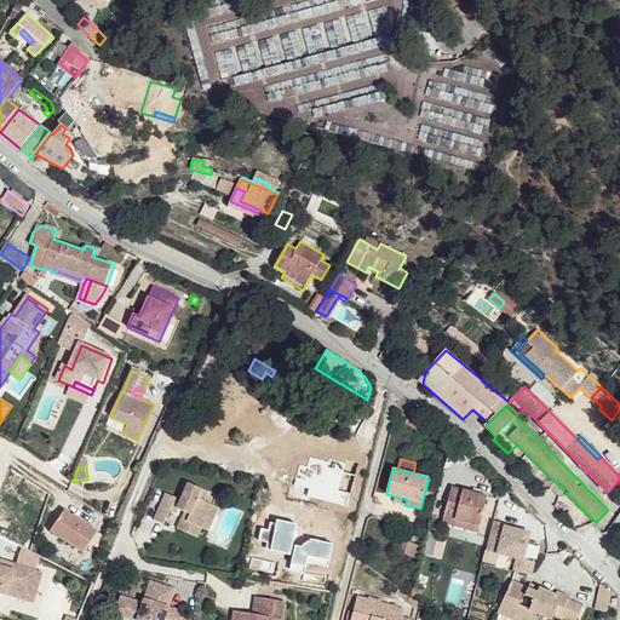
[(190,482),(182,498),(179,507),(188,512),(194,515),(191,521),(184,518),(181,527),(201,537),(205,529),(213,511),(216,506),(207,501),(211,491),(190,482)]
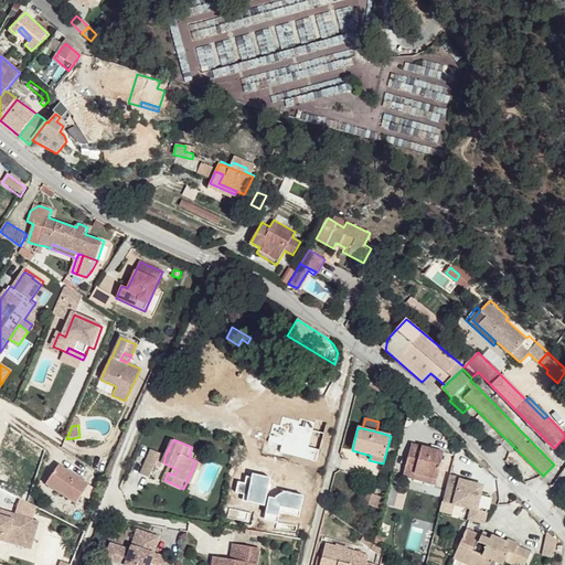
[(413,444),(405,471),(436,479),(444,452),(413,444)]
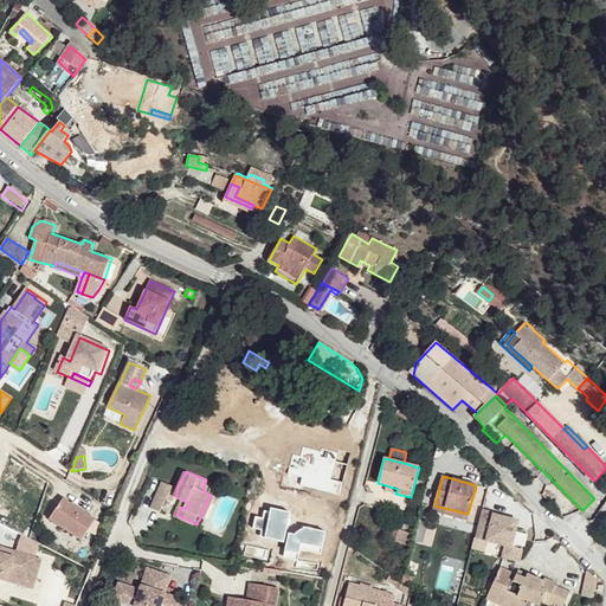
[(165,497),(171,484),(162,481),(149,507),(158,511),(165,498),(165,497)]
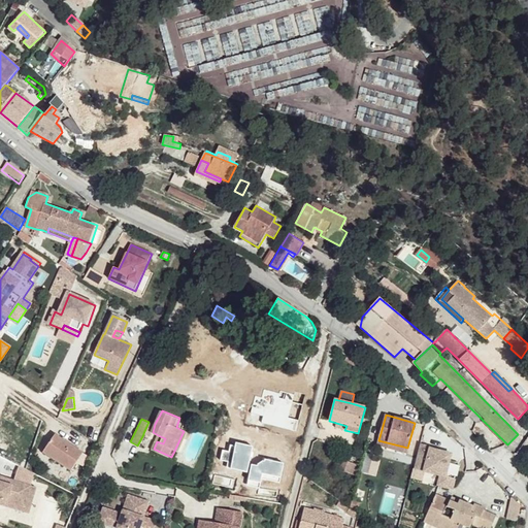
[(155,424),(149,422),(143,433),(150,436),(153,432),(155,424)]
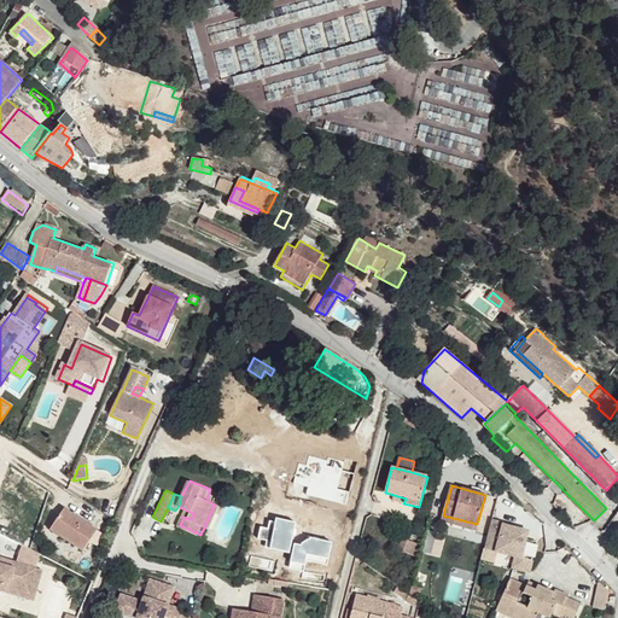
[(85,552),(92,541),(98,531),(65,509),(53,528),(66,536),(65,538),(85,552)]
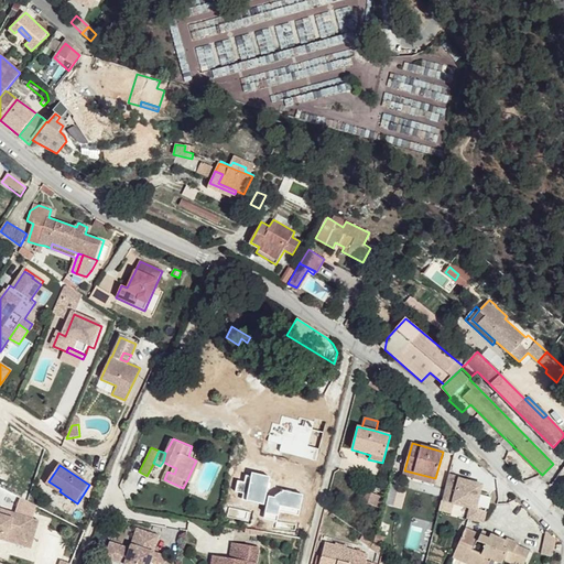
[(199,467),(194,465),(186,481),(192,484),(199,467)]
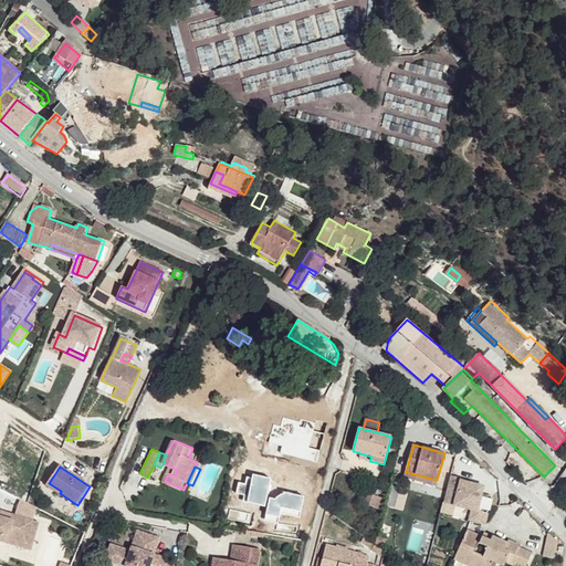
[(451,470),(444,498),(473,504),(470,514),(485,519),(492,491),(482,489),(484,482),(472,479),(461,475),(462,473),(451,470)]
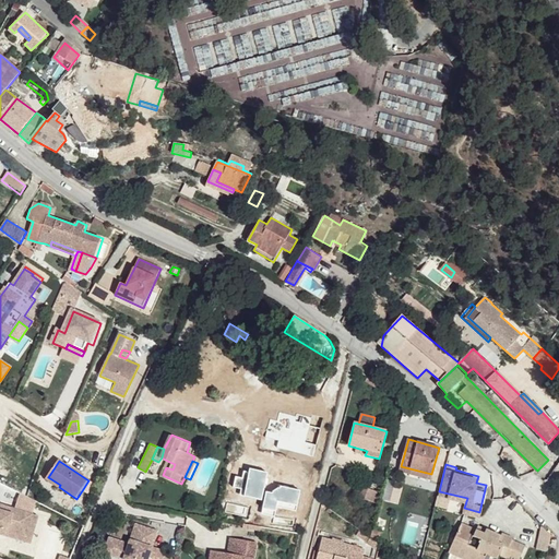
[(431,474),(401,466),(400,471),(430,480),(431,474)]
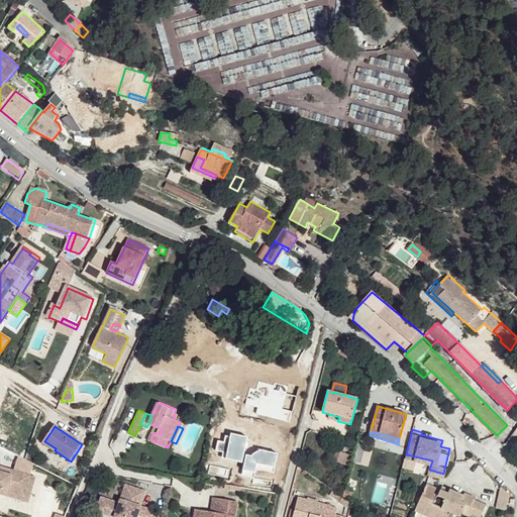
[(246,440),(225,435),(223,442),(217,441),(215,450),(242,457),(246,440)]
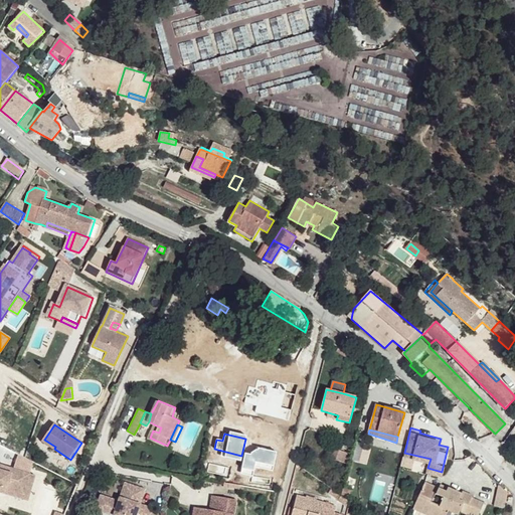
[(344,462),(346,453),(331,448),(329,458),(336,460),(337,460),(344,462)]
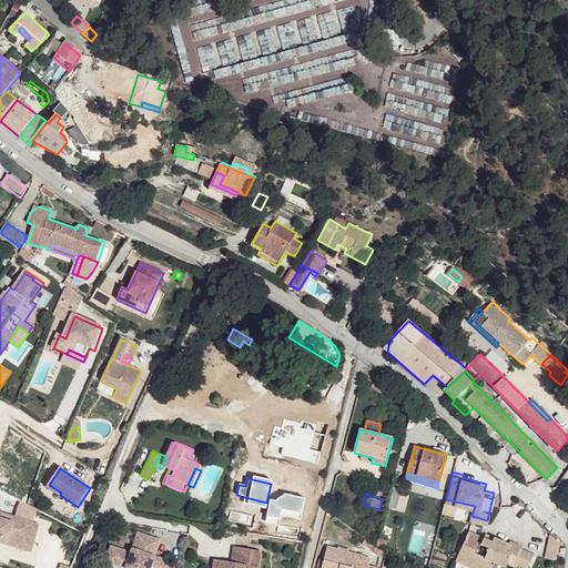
[(283,503),(270,500),(266,517),(280,520),(281,516),(284,516),(288,514),(288,511),(302,515),(305,499),(284,495),(283,503)]
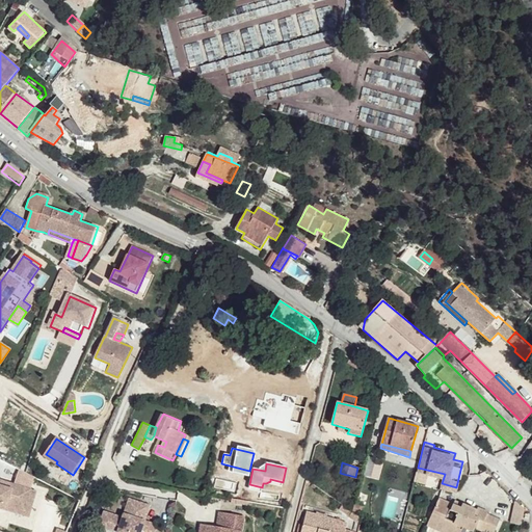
[(88,471),(79,466),(73,475),(82,481),(88,471)]
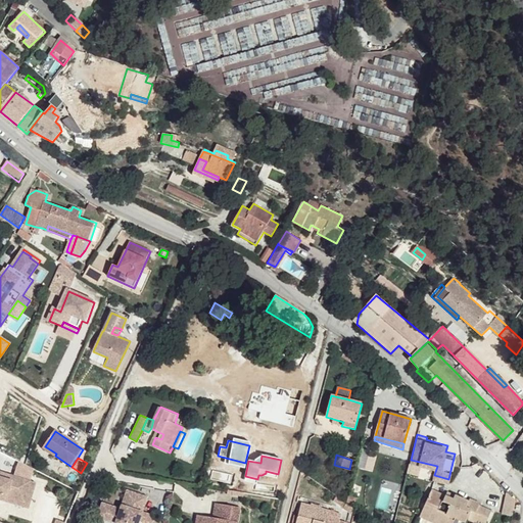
[(355,471),(358,462),(351,460),(349,469),(355,471)]
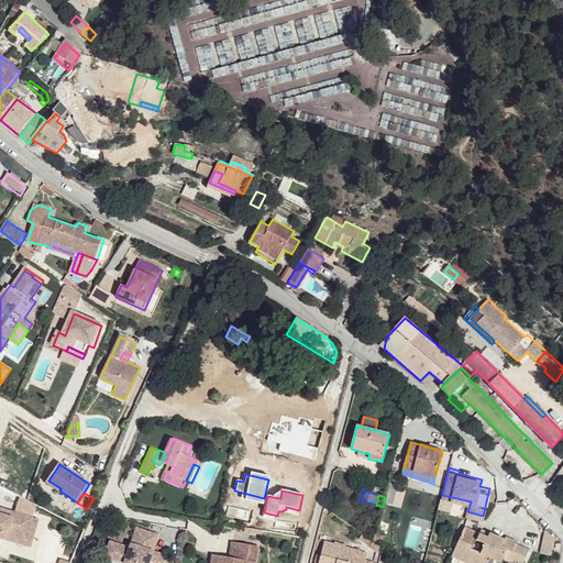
[(0,508),(0,515),(10,518),(12,514),(0,508)]
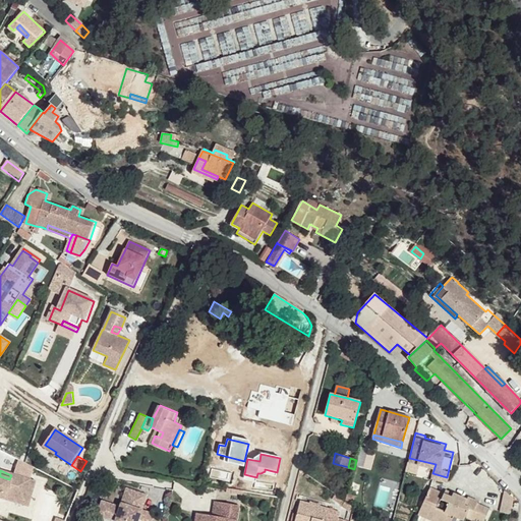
[(9,479),(0,476),(0,498),(1,495),(24,502),(31,481),(11,475),(9,479)]
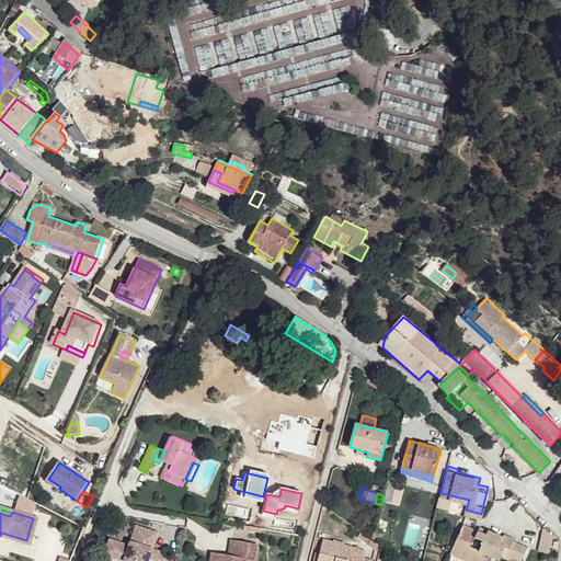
[(39,519),(33,518),(26,540),(1,533),(0,536),(0,537),(31,548),(39,519)]
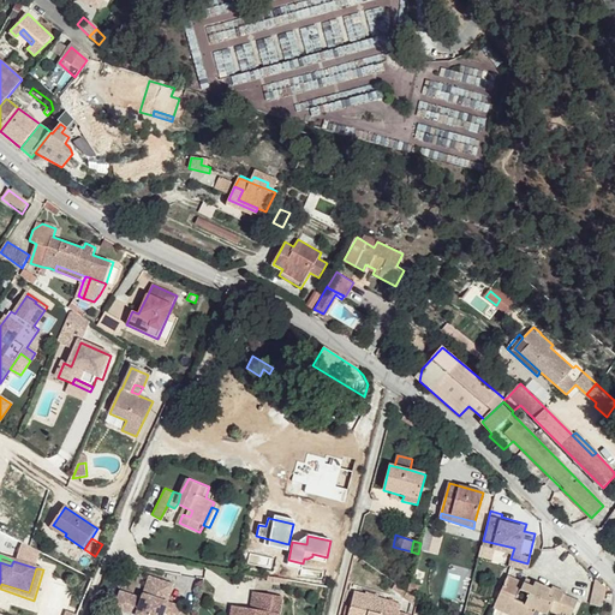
[(585,580),(597,583),(597,580),(587,569),(585,580)]
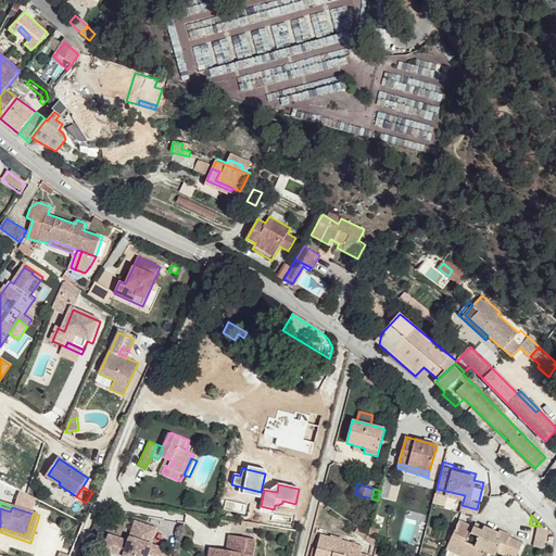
[(497,533),(482,527),(481,531),(474,528),(458,521),(451,539),(460,541),(456,552),(467,555),(475,555),(478,550),(483,553),(493,555),(494,555),(496,553),(504,555),(516,555),(521,544),(509,538),(509,535),(498,531),(497,533)]
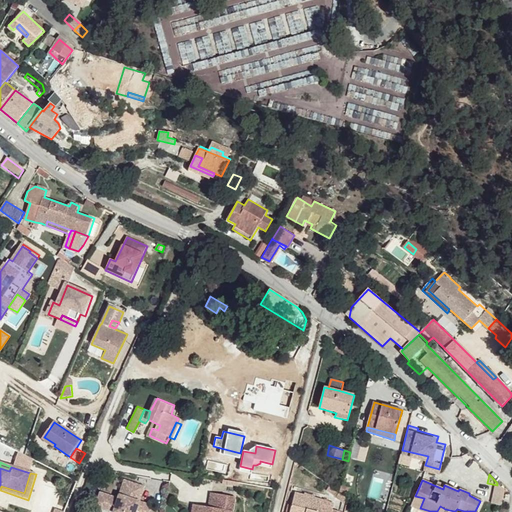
[(117,497),(102,494),(97,511),(152,511),(149,505),(140,501),(146,488),(125,481),(117,497)]
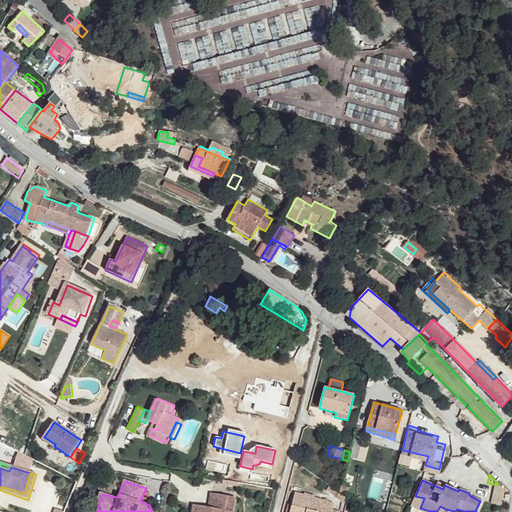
[(494,497),(497,485),(487,483),(484,495),(494,497)]
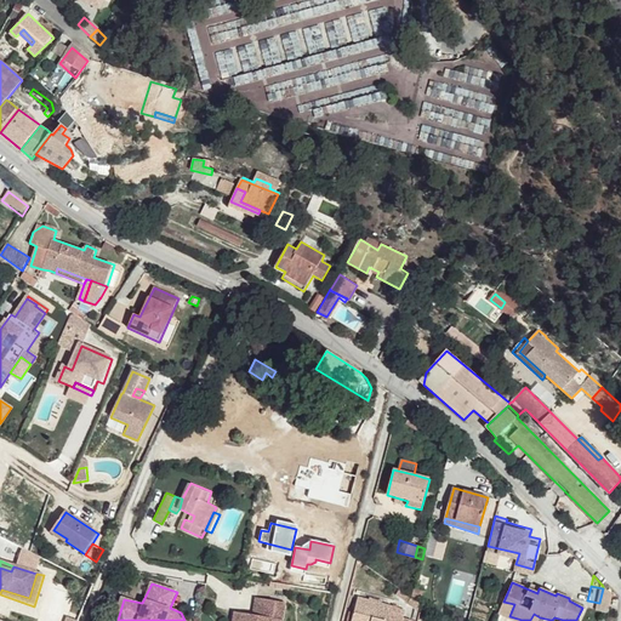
[(422,590),(414,588),(411,597),(421,599),(422,590)]
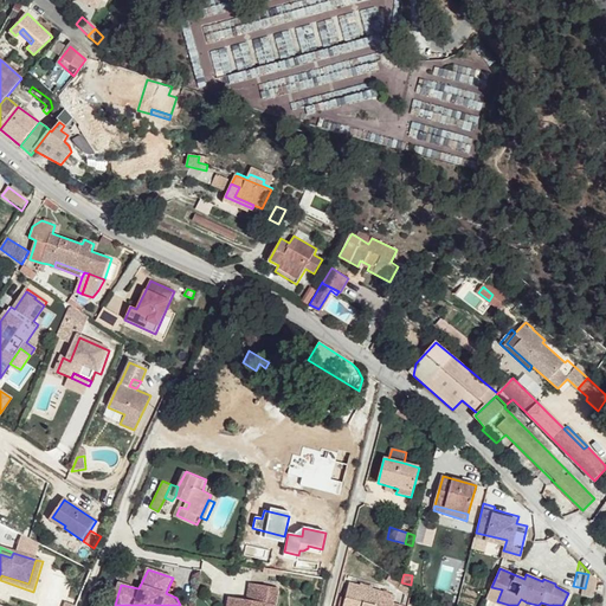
[(412,590),(401,582),(398,590),(410,598),(412,590)]
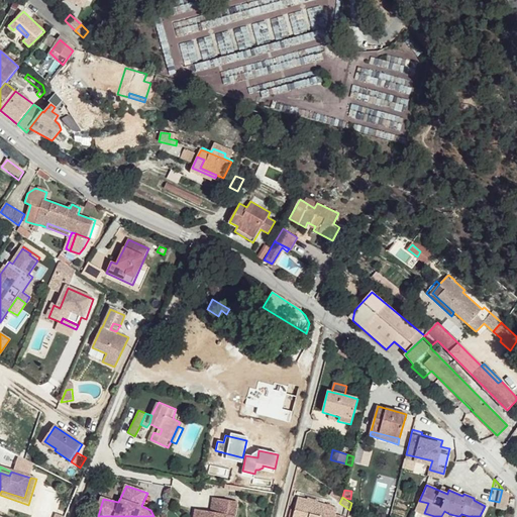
[(195,509),(193,516),(235,516),(238,503),(213,498),(210,512),(195,509)]
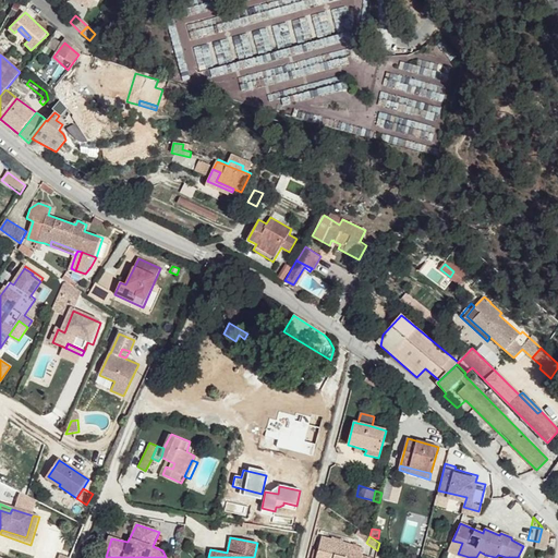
[(361,557),(364,548),(323,537),(316,557),(361,557)]
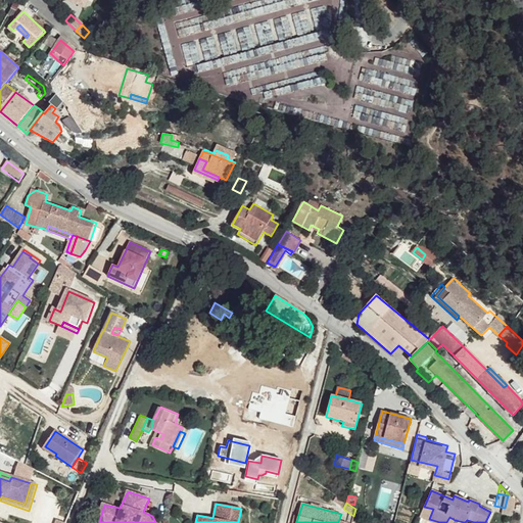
[(433,509),(424,507),(420,518),(431,522),(453,522),(455,520),(449,517),(446,522),(439,522),(429,519),(433,509)]
